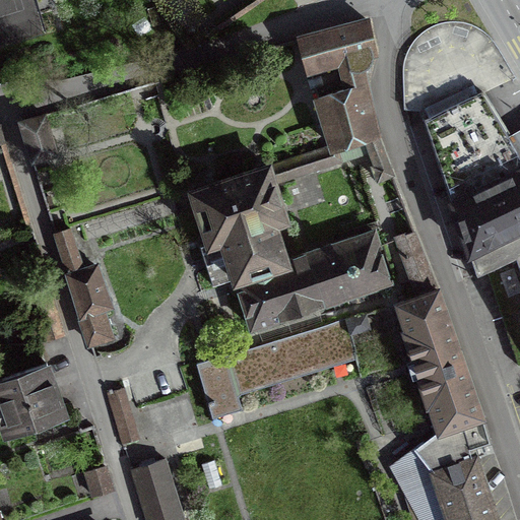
[(333,149),(376,135),(360,70),(364,68),(367,65),(370,60),(370,54),(374,53),(367,22),(299,40),(308,70),(340,61),(347,89),(317,100),(332,147),(333,149)]
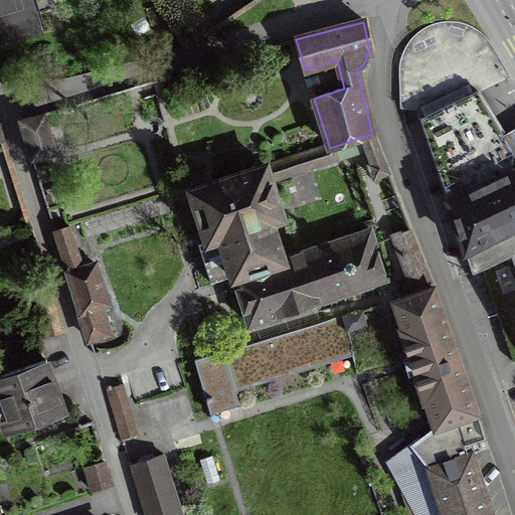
[(514,155),(477,93),(419,119),(472,273),(481,269),(510,256),(514,253),(514,155)]
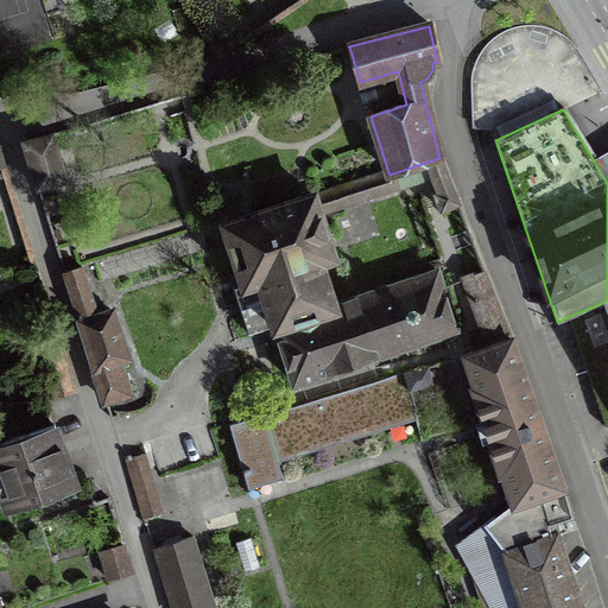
[(64,181),(51,135),(23,143),(37,189),(64,181)]
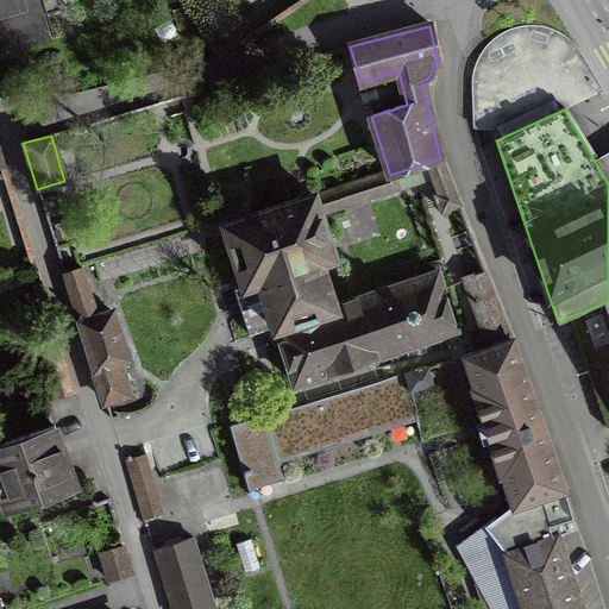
[(440,158),(390,175),(389,173),(255,215),(250,212),(243,212),(238,214),(237,220),(225,225),(244,284),(232,288),(248,336),(275,327),(294,384),(456,332),(437,272),(333,306),(319,262),(333,257),(319,214),(432,179),(438,194),(434,195),(441,212),(458,206),(440,158)]
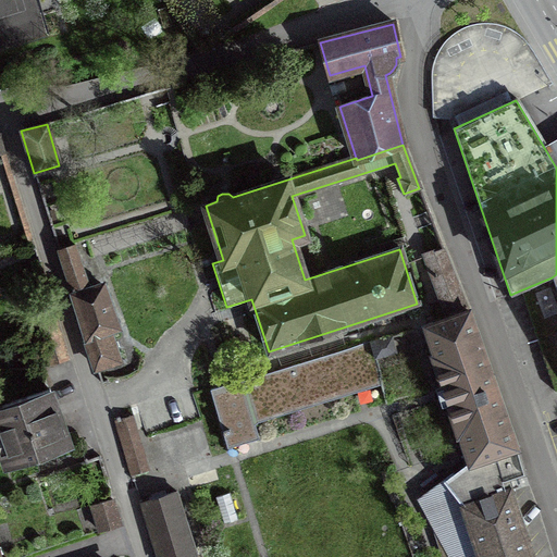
[(74,246),(58,251),(97,368),(118,360),(108,331),(118,327),(102,284),(88,289),(74,246)]
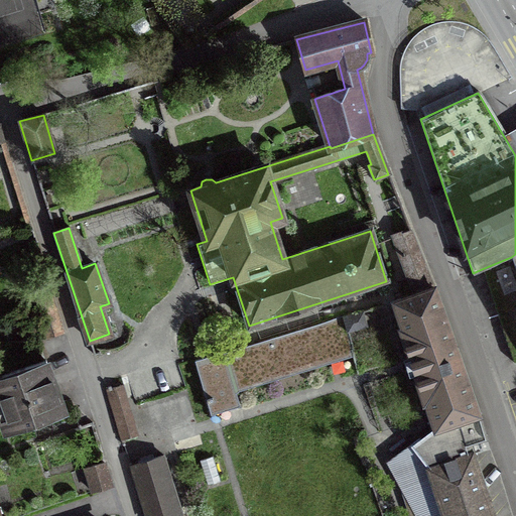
[(414,295),(433,288),(410,230),(392,237),(414,295)]
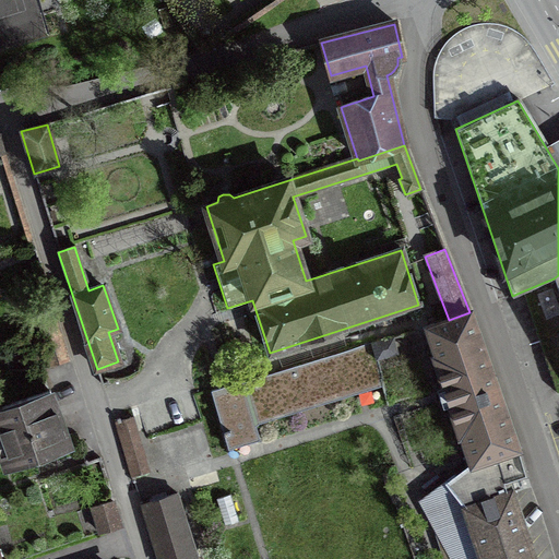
[(558,294),(554,278),(522,292),(556,394),(558,393),(558,294)]
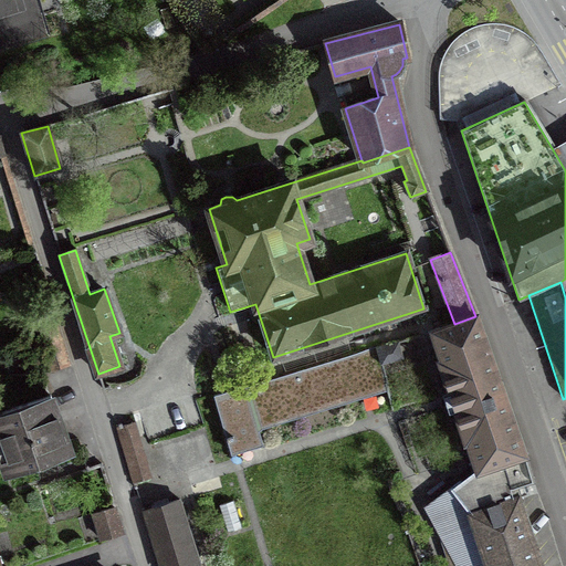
[(524,454),(475,316),(454,324),(430,332),(440,360),(437,362),(449,397),(452,396),(456,405),(452,406),(464,441),(468,440),(478,470),(426,509),(436,527),(449,565),(537,565),(516,502),(519,501),(514,488),(532,481),(524,454)]
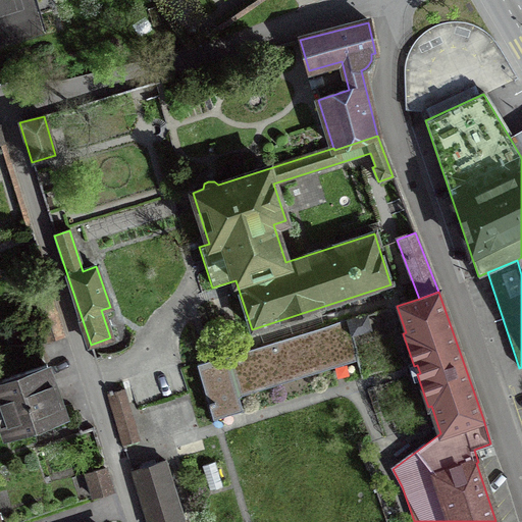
[(363,377),(347,321),(196,365),(213,421),(363,377)]
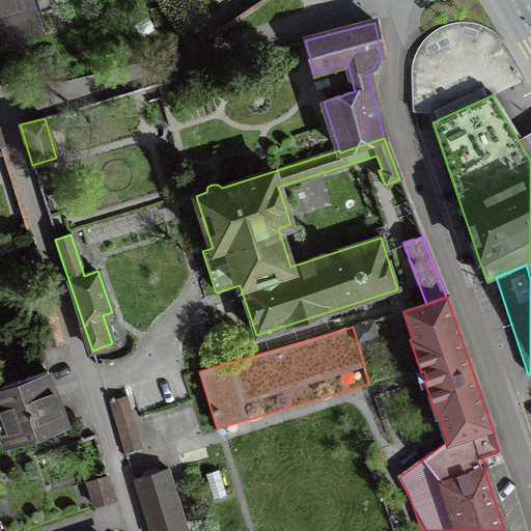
[(47,371),(46,371),(0,387),(0,429),(6,447),(65,426),(47,371)]
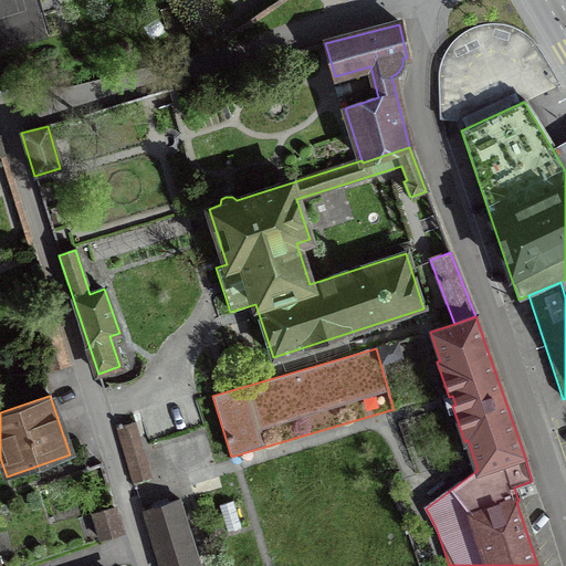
[(135,482),(148,478),(133,425),(119,431),(135,482)]
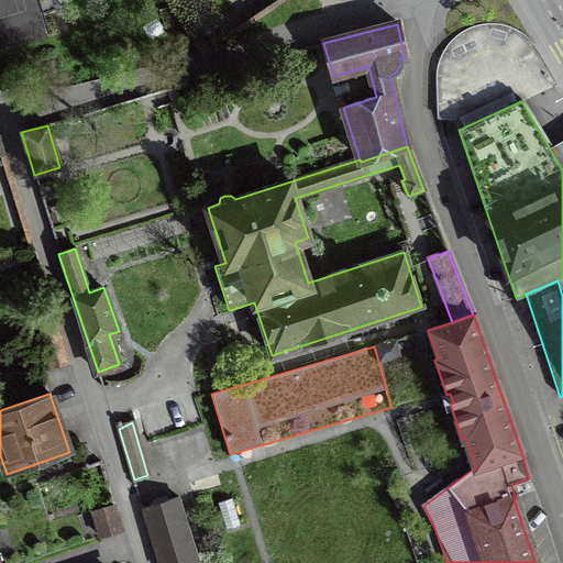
[(197,562),(177,498),(141,509),(156,562),(197,562)]
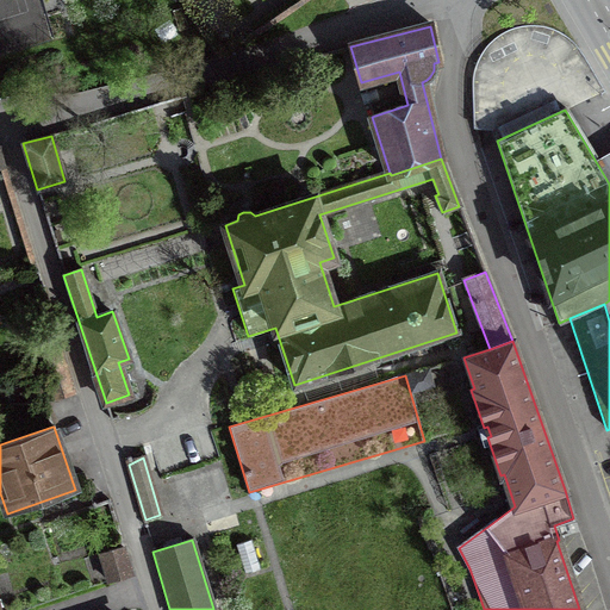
[(244,574),(259,570),(250,541),(235,546),(244,574)]
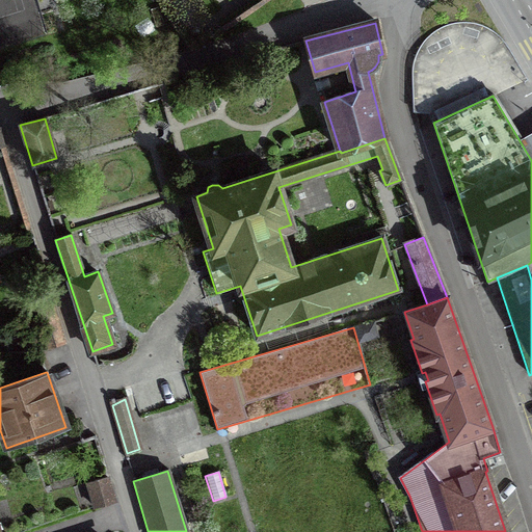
[(100,505),(114,501),(107,477),(92,482),(100,505)]
